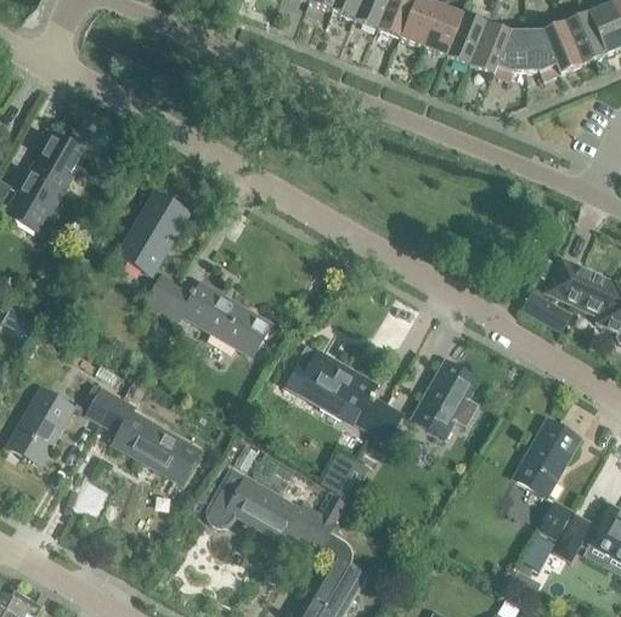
[(309,0),(309,1),(331,10),(334,0),(309,0)]
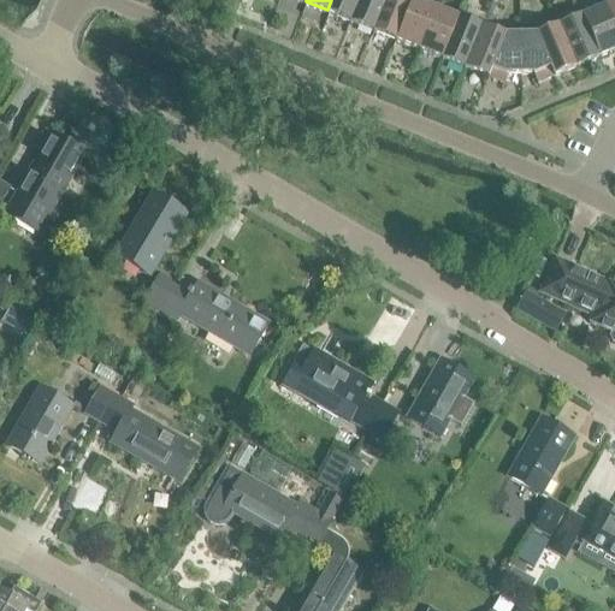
[(331,0),(327,10),(350,19),(358,0),(331,0)]
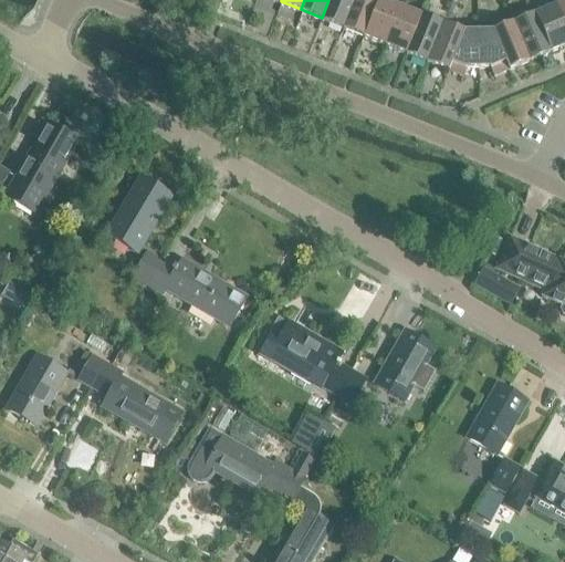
[(328,0),(322,18),(342,25),(352,0),(328,0)]
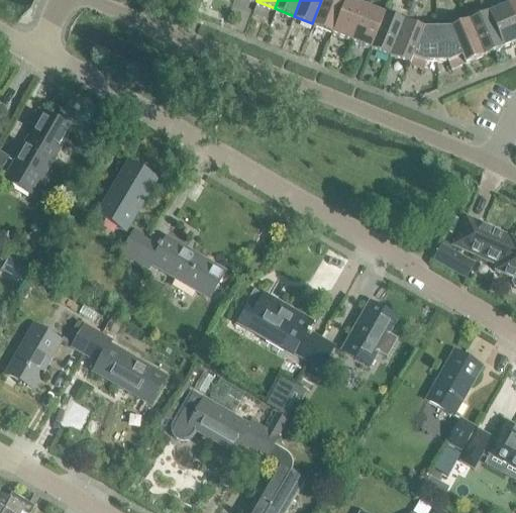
[(321,0),(312,23),(331,30),(342,0),(321,0)]
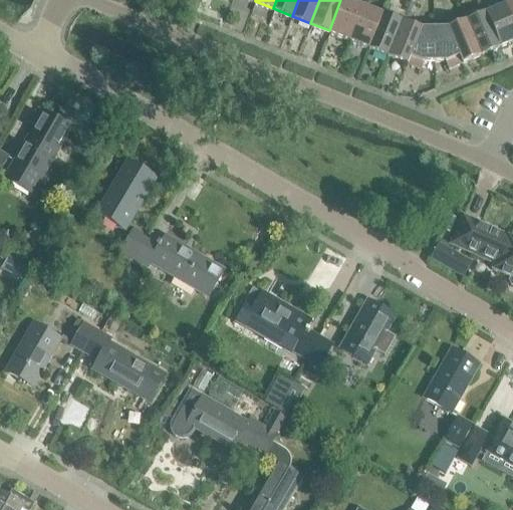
[(340,0),(329,30),(348,38),(362,3),(355,0),(340,0)]
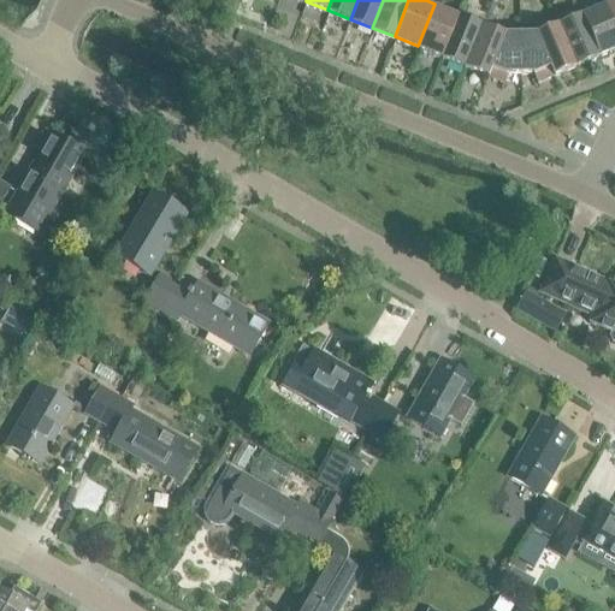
[(607,0),(602,3),(614,33),(614,0),(607,0)]
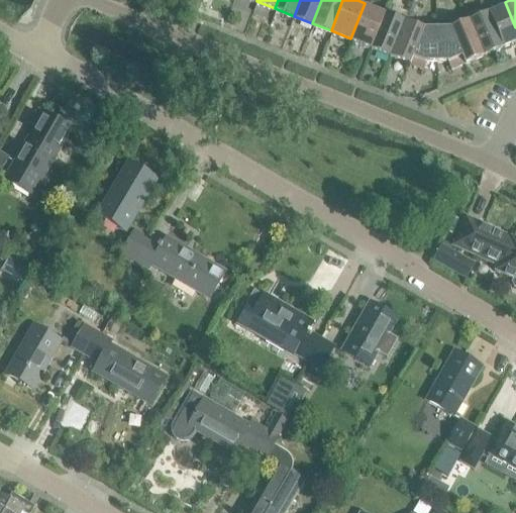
[(502,45),(515,38),(515,27),(505,2),(487,10),(502,45)]
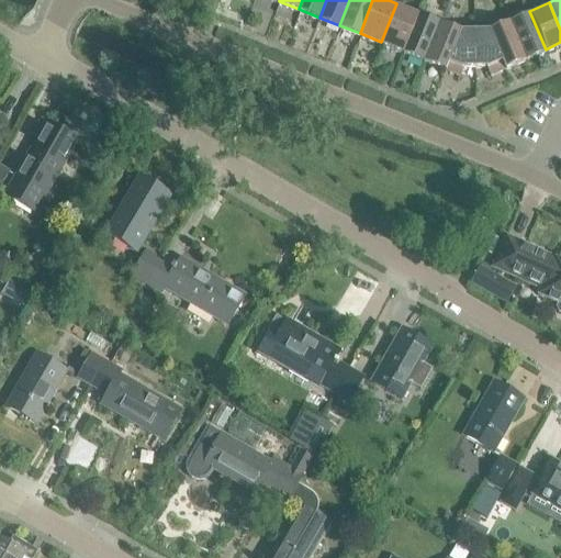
[(381,42),(403,51),(418,12),(396,3),(381,42)]
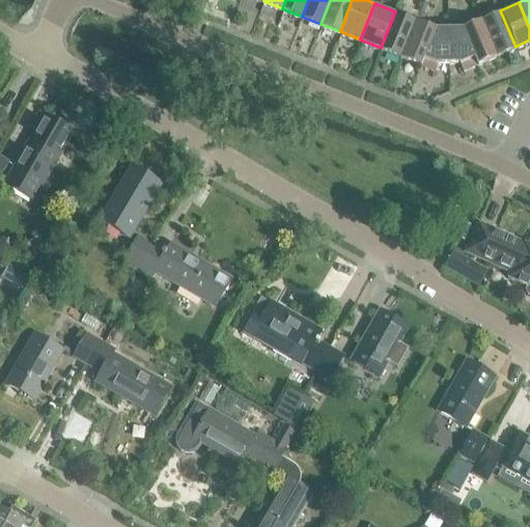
[(497,55),(515,47),(500,10),(481,19),(497,55)]
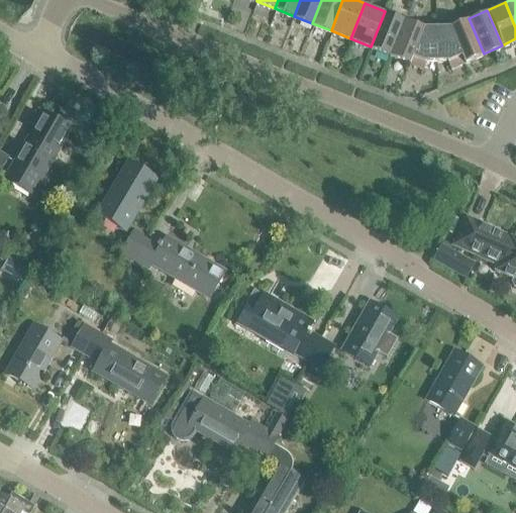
[(371,46),(390,55),(404,18),(385,11),(371,46)]
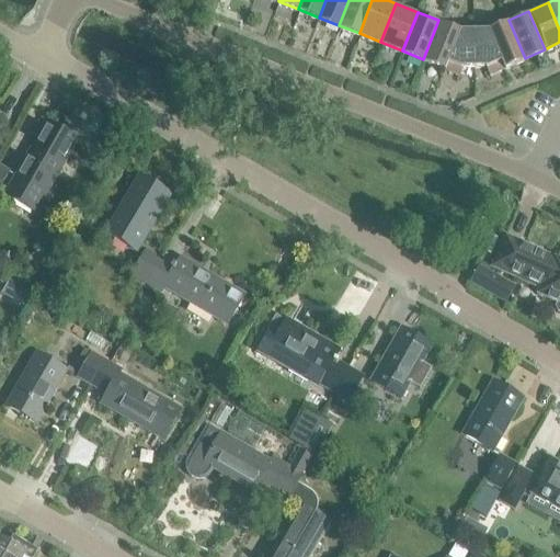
[(423,59),(444,67),(459,29),(438,20),(423,59)]
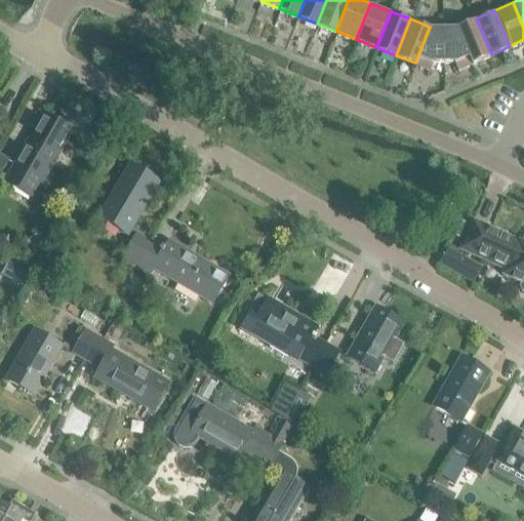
[(476,18),(457,27),(473,63),(491,54),(476,18)]
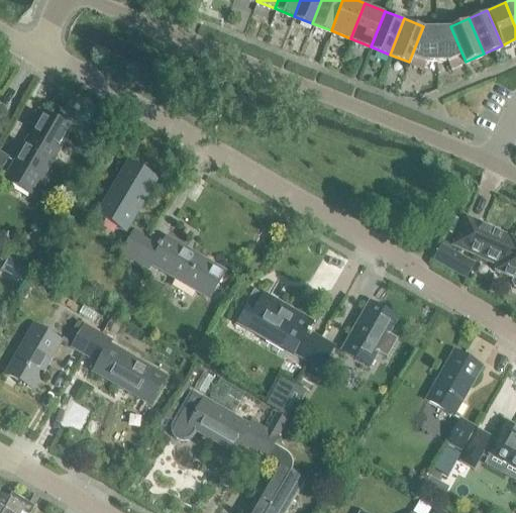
[(426,60),(437,60),(436,26),(423,26),(409,62),(423,68),(426,60)]
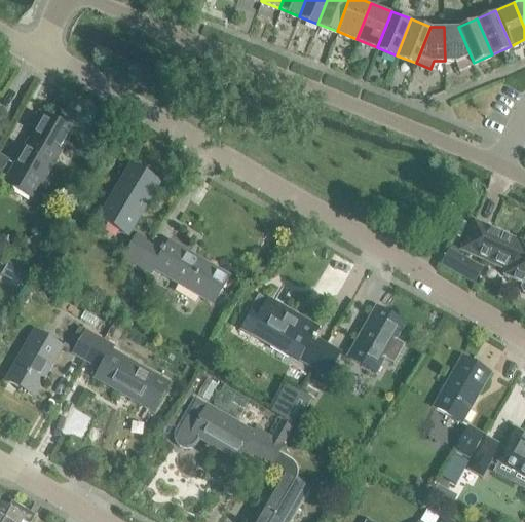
[(459,69),(474,63),(458,27),(444,27),(445,61),(455,61),(459,69)]
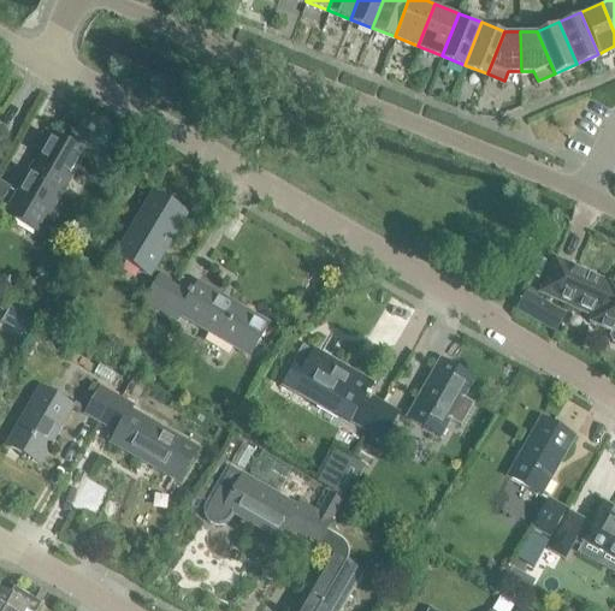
[(30,172),(19,191),(13,201),(7,212),(9,213),(10,209),(47,231),(46,233),(47,235),(61,209),(53,206),(84,150),(52,132),(42,150),(30,172)]
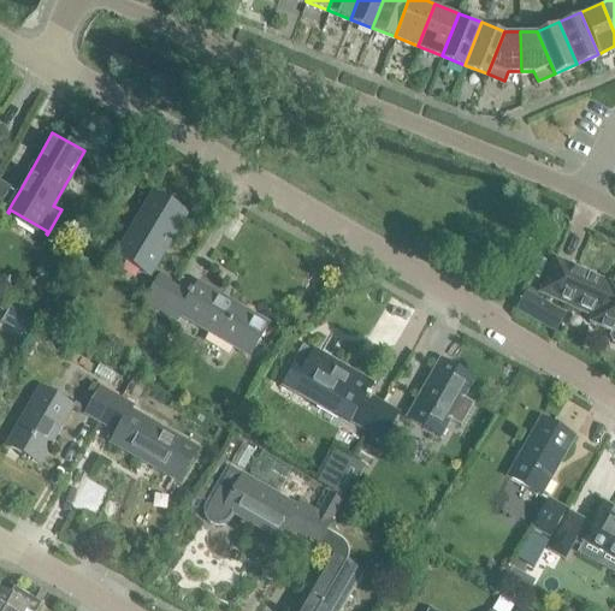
[(153,191),(117,253),(149,273),(187,211),(153,191)]
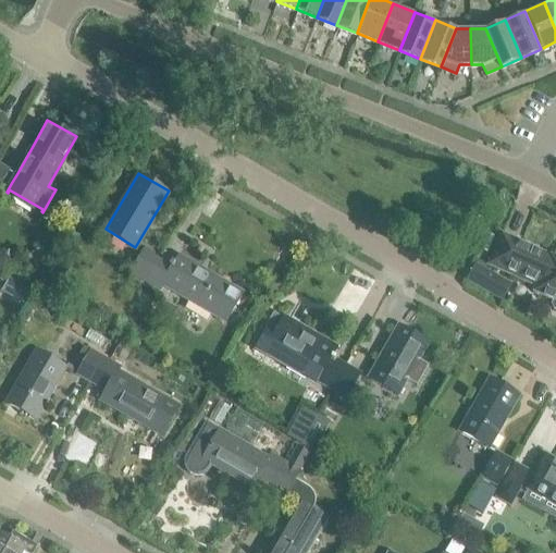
[(545,253),(503,234),(487,269),(495,273),(542,294),(541,296),(555,303),(555,262),(548,279),(535,273),(545,253)]
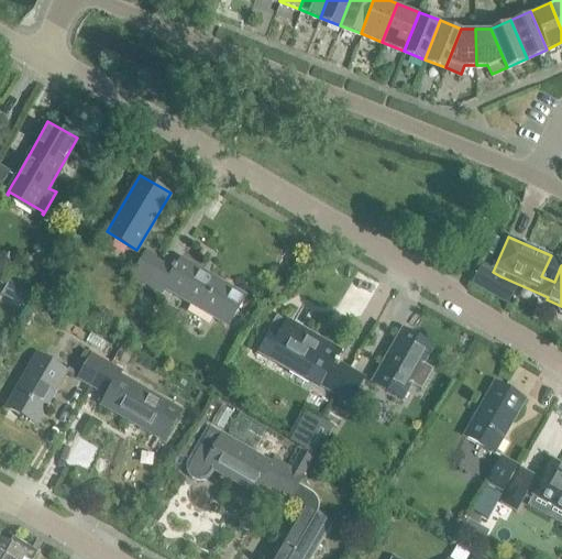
[(40,249),(24,258),(31,269),(46,260),(40,249)]
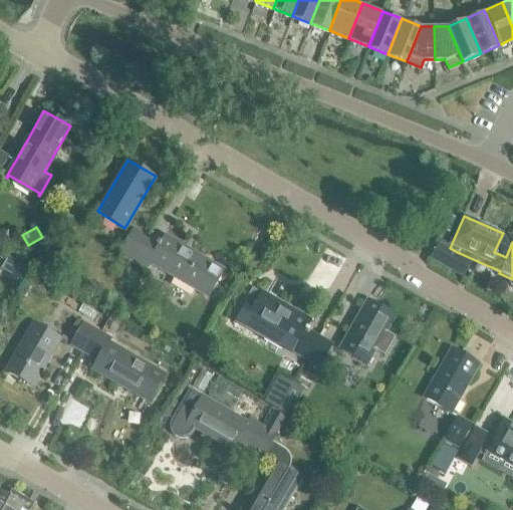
[(121,250),(136,258),(149,235),(135,227),(121,250)]
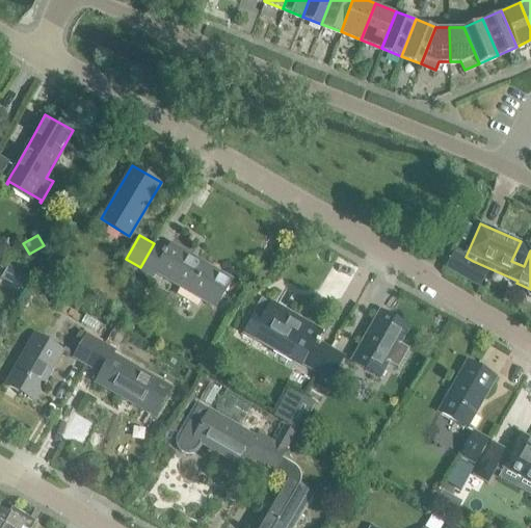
[(202,297),(206,299),(215,306),(232,278),(221,271),(173,242),(167,251),(154,243),(140,267),(142,268),(152,274),(155,275),(157,271),(202,297)]
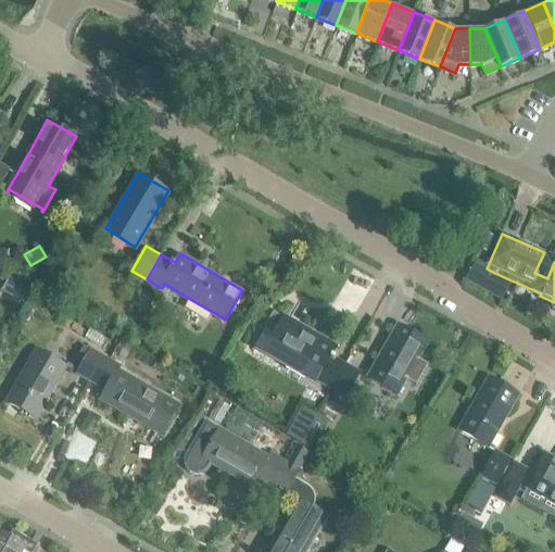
[(476,262),(467,277),(486,288),(494,273),(487,268),(476,262)]
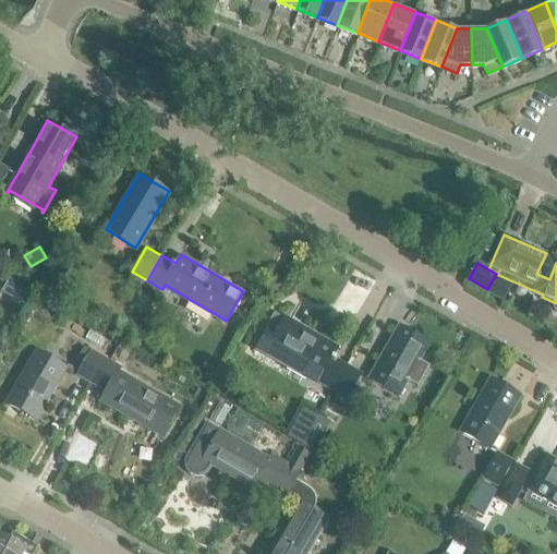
[(268,323),(259,339),(255,347),(281,362),(286,354),(319,375),(316,380),(333,389),(348,363),(334,356),(339,346),(286,315),(286,314),(282,320),(274,315),(270,321),(278,325),(277,327),(268,323)]
